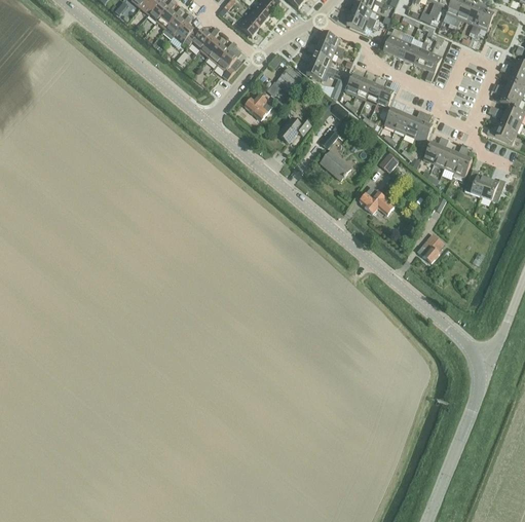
[(145,0),(139,7),(147,14),(158,1),(160,2),(162,0),(145,0)]
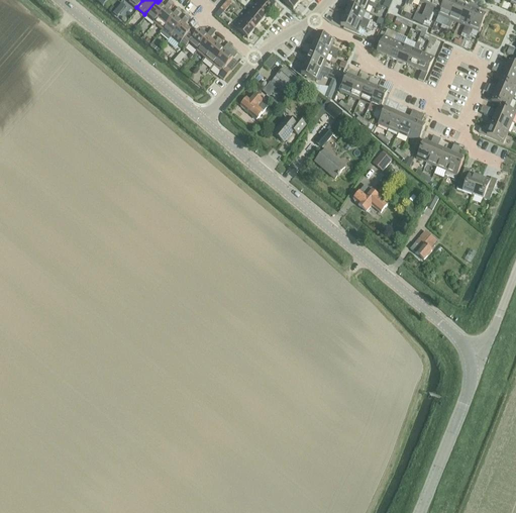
[(247,8),(261,19),(268,11),(254,0),(247,8)]
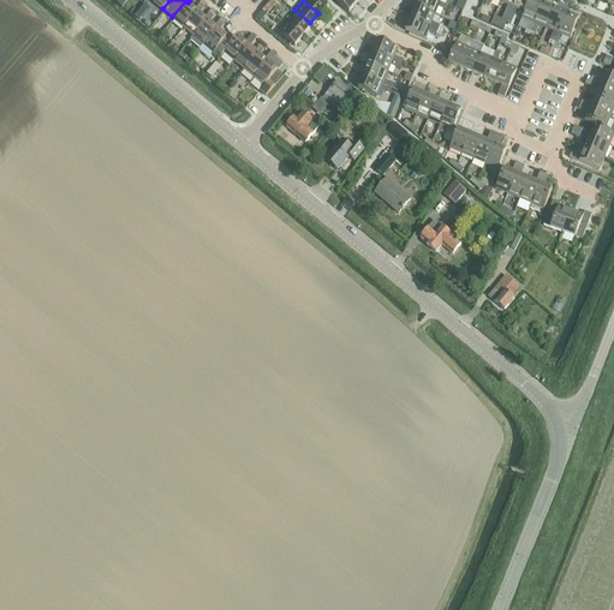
[(303,0),(319,13),(327,4),(323,0),(303,0)]
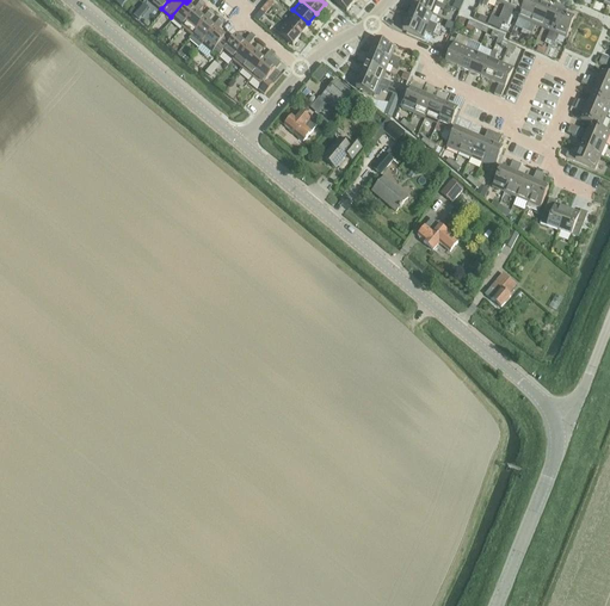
[(413,0),(412,4),(431,12),(435,5),(443,8),(444,4),(441,2),(435,0),(413,0)]
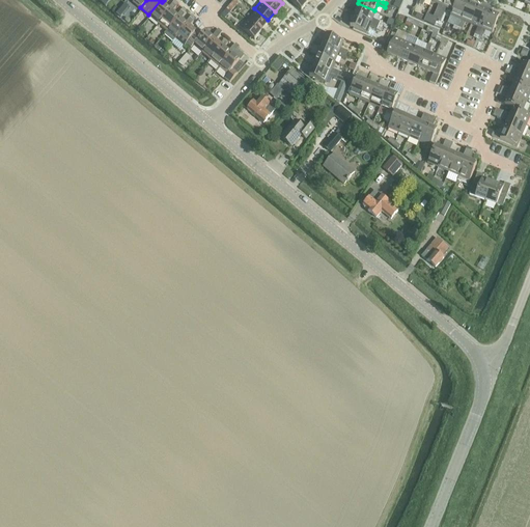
[(438,3),(435,9),(433,16),(436,17),(443,0),(431,0),(438,3)]
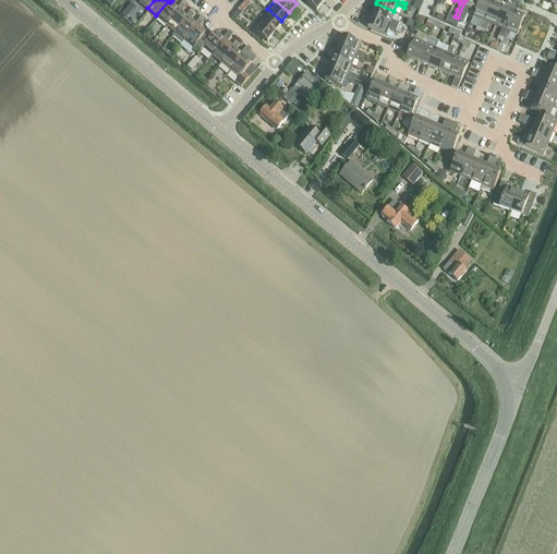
[(465,0),(458,17),(462,20),(464,13),(468,7),(474,9),(479,0),(465,0)]
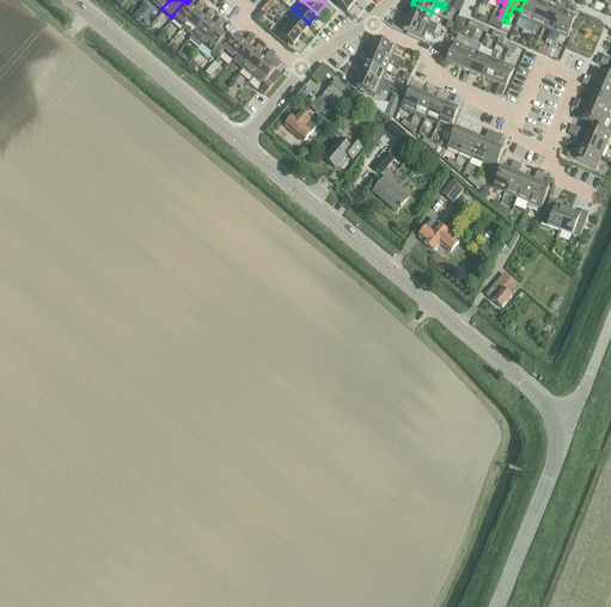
[(526,18),(523,26),(521,30),(525,32),(539,1),(536,0),(525,0),(520,10),(518,16),(526,18)]
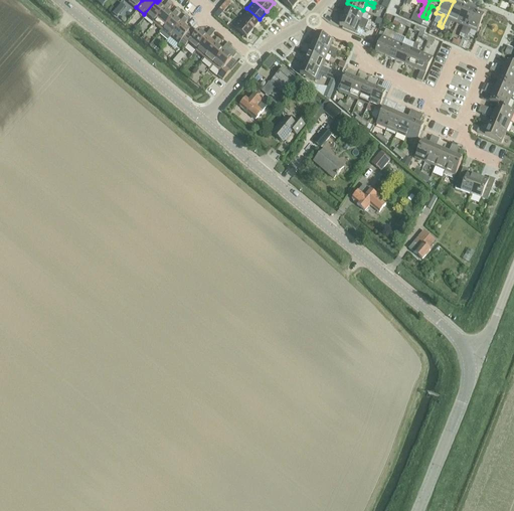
[(155,1),(144,14),(153,21),(164,8),(165,9),(170,4),(166,1),(162,6),(157,2),(155,1)]
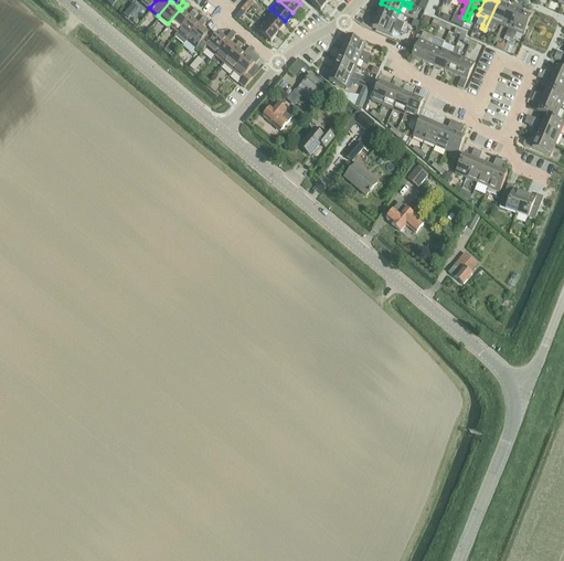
[(498,1),(485,30),(489,31),(493,20),(501,23),(509,6),(498,1)]
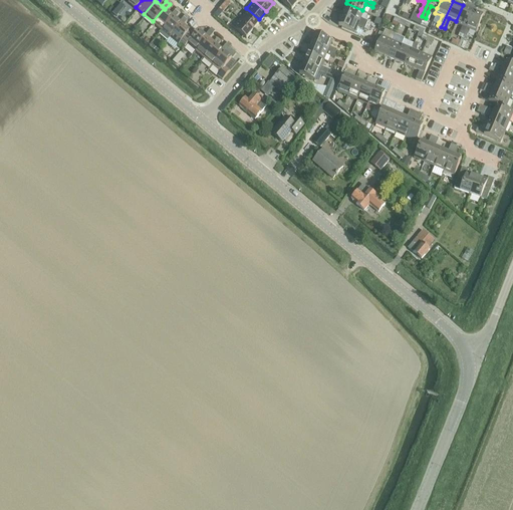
[(346,3),(342,13),(368,25),(370,20),(360,16),(362,10),(346,3)]
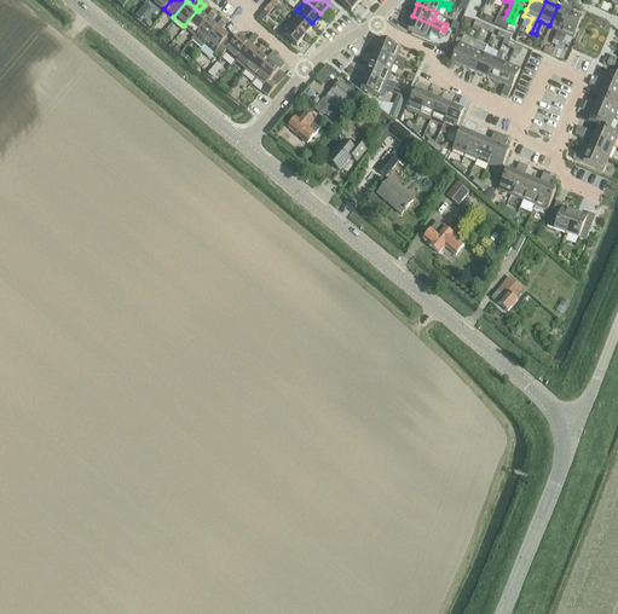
[(197,10),(184,25),(194,34),(207,18),(209,19),(217,10),(213,6),(204,16),(198,11),(197,10)]
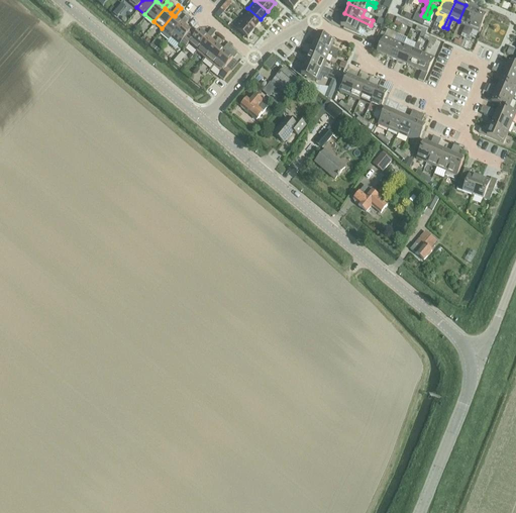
[(466,5),(458,21),(465,24),(461,31),(459,34),(463,35),(465,32),(475,10),(466,5)]
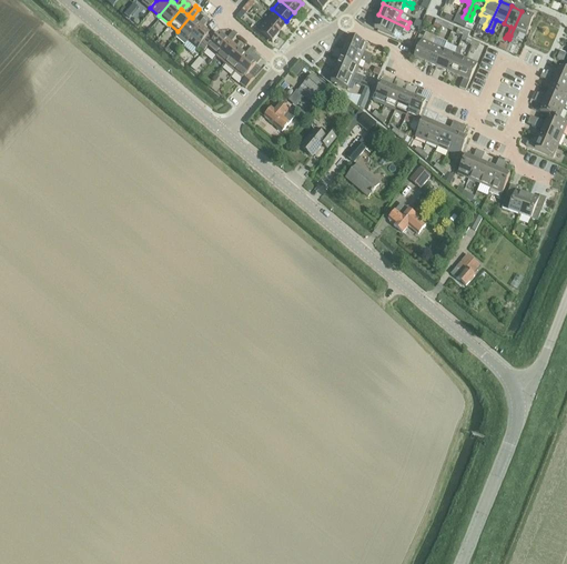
[(264,18),(279,31),(286,21),(272,9),(264,18)]
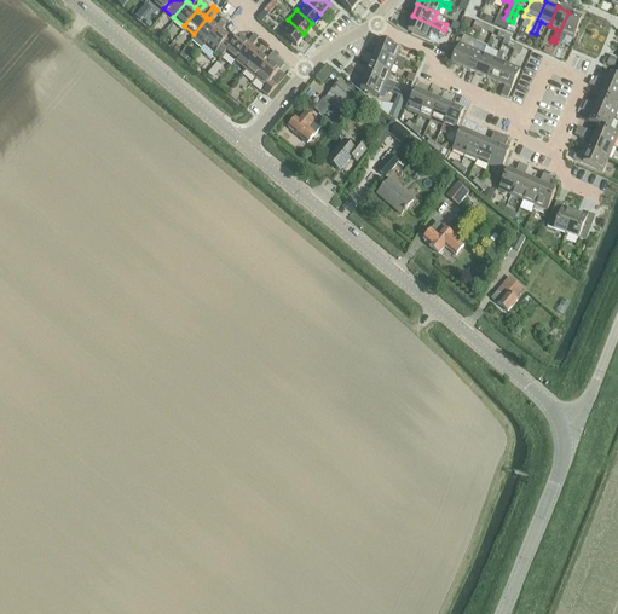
[(569,12),(556,39),(561,41),(565,33),(572,36),(581,17),(569,12)]
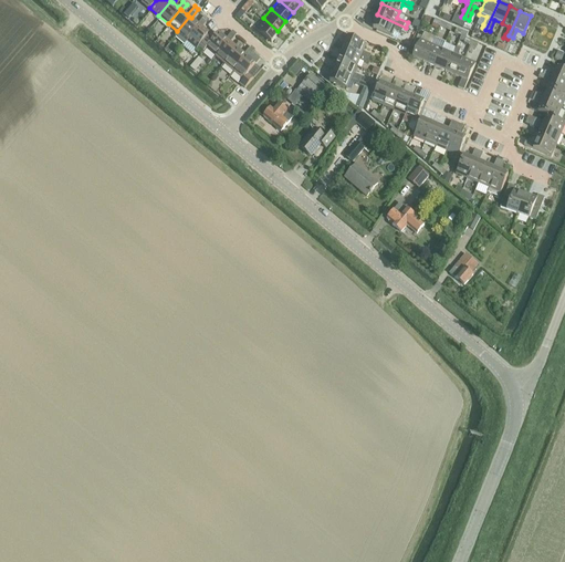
[(189,17),(177,31),(174,34),(184,42),(186,39),(198,24),(200,25),(207,17),(203,13),(196,22),(191,18),(189,17)]
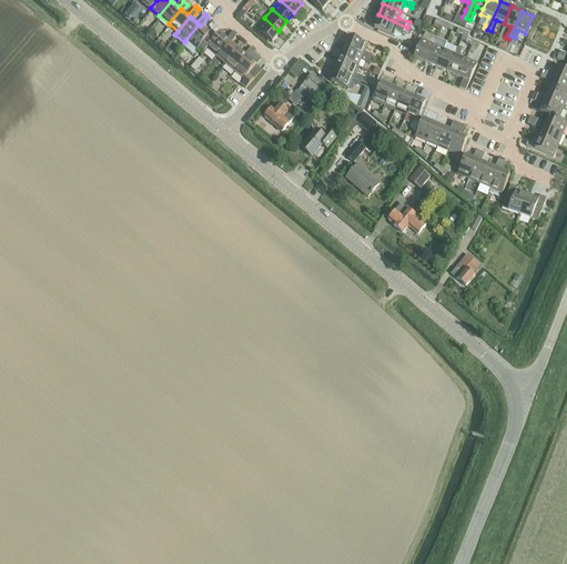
[(378,14),(373,26),(391,33),(394,27),(394,26),(406,31),(407,28),(378,14)]
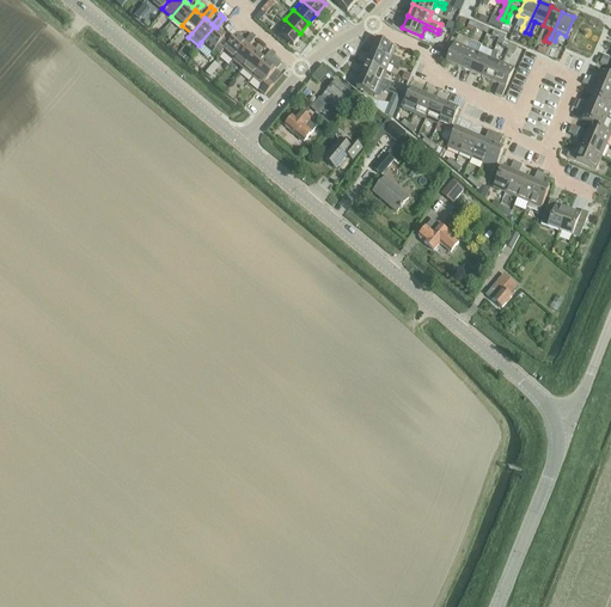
[(292,43),(300,34),(285,19),(276,30),(292,43)]
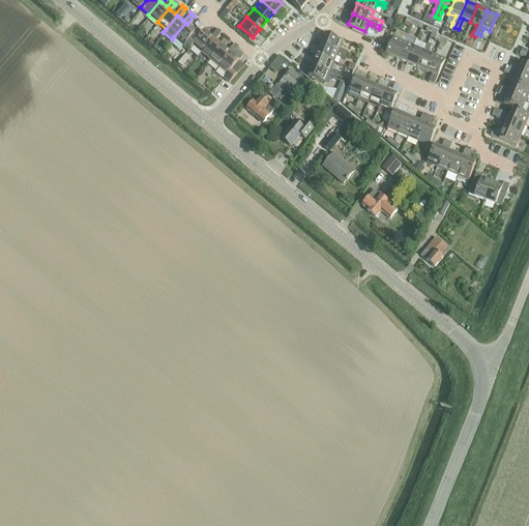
[(185,23),(174,36),(182,44),(184,41),(189,46),(192,42),(198,36),(201,32),(196,27),(194,29),(187,24),(185,23)]
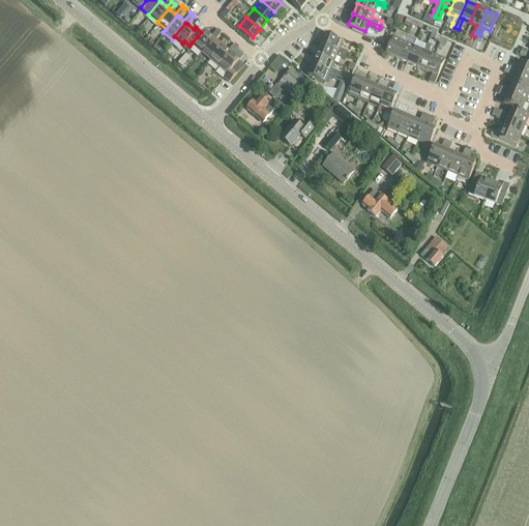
[(198,36),(192,42),(200,50),(212,36),(213,38),(218,32),(221,30),(216,27),(210,34),(203,29),(201,32),(198,36)]
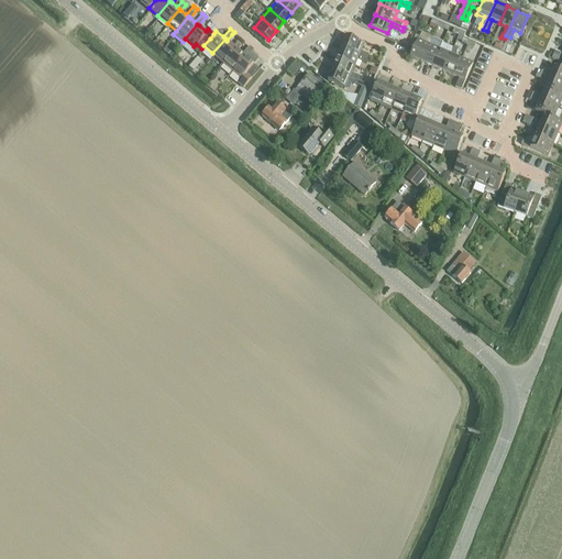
[(417,36),(409,54),(420,59),(428,41),(431,33),(426,31),(425,35),(418,32),(417,36)]
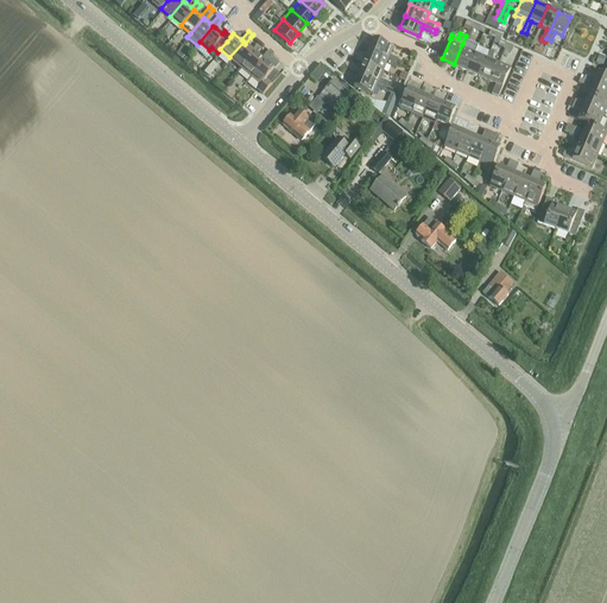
[(373,37),(368,49),(396,61),(398,57),(389,52),(392,45),(373,37)]
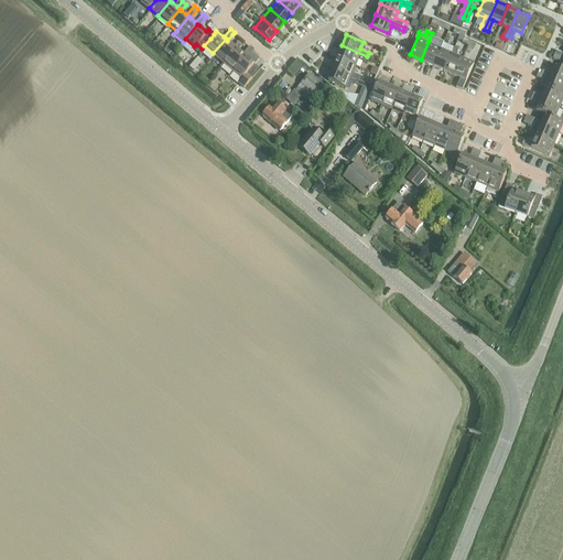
[(226,39),(213,53),(223,61),(235,46),(237,49),(241,42),(237,39),(233,44),(227,41),(226,39)]
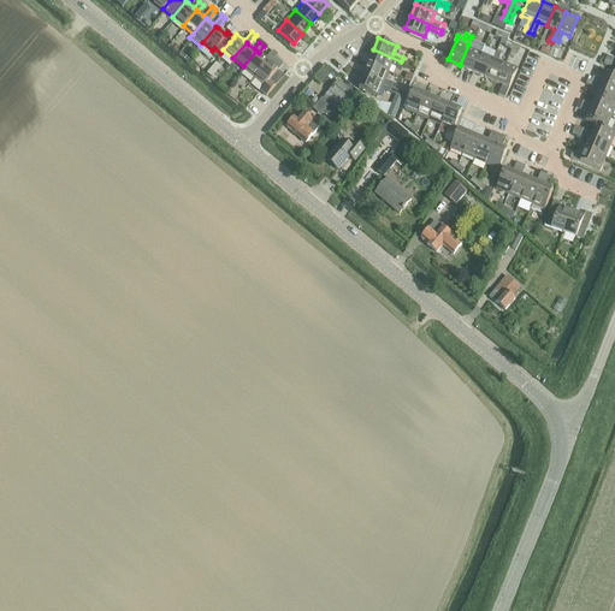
[(468,45),(460,65),(472,70),(480,51),(468,45)]
